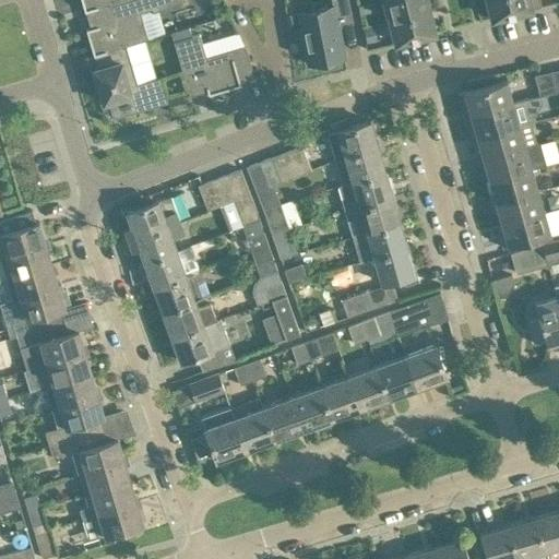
[(82,0),(85,11),(85,10),(119,0),(82,0)]
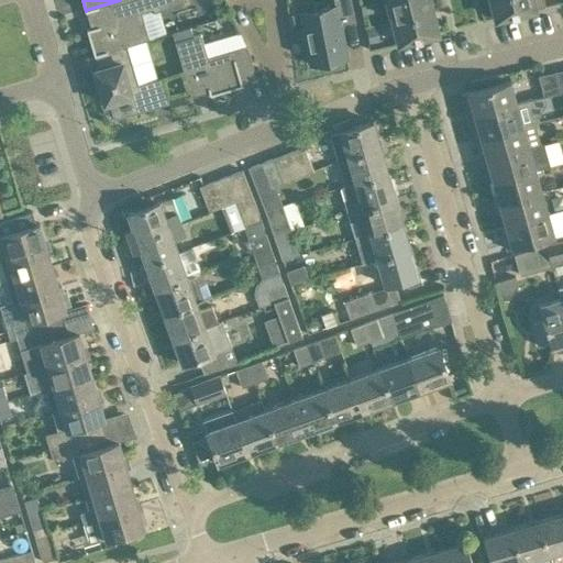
[(120,0),(86,10),(90,26),(94,36),(89,37),(95,55),(127,45),(152,37),(143,11),(155,8),(155,10),(187,1),(186,0),(120,0)]
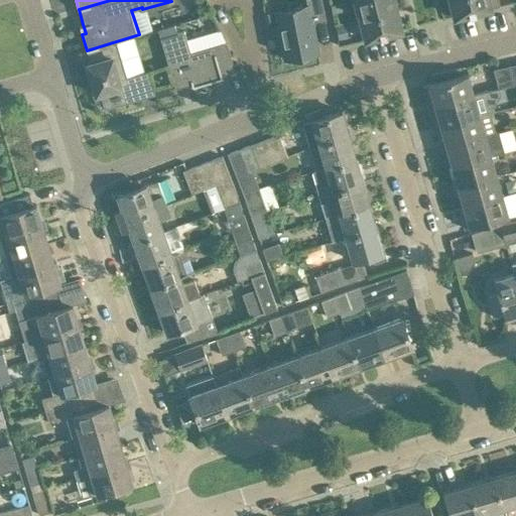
[(305,0),(307,5),(276,12),(285,58),(317,51),(311,21),(326,18),(321,0),(305,0)]
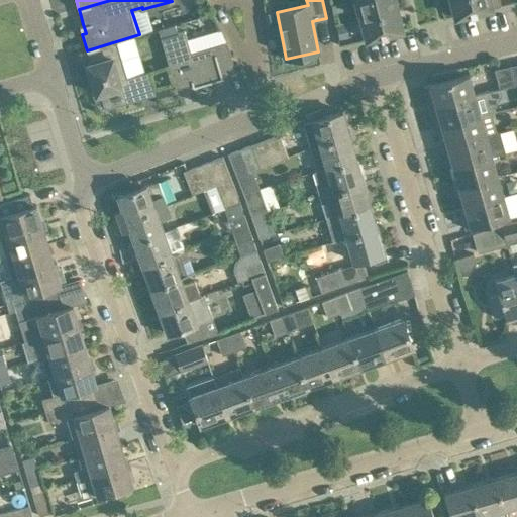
[(356,0),(362,18),(397,9),(394,0),(356,0)]
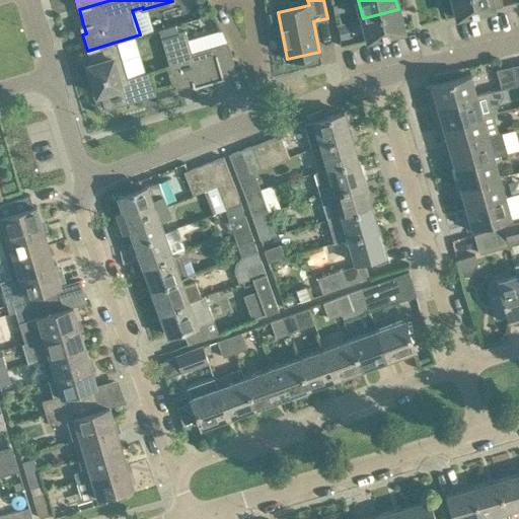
[(503,5),(501,0),(452,0),(457,16),(493,8),(503,5)]
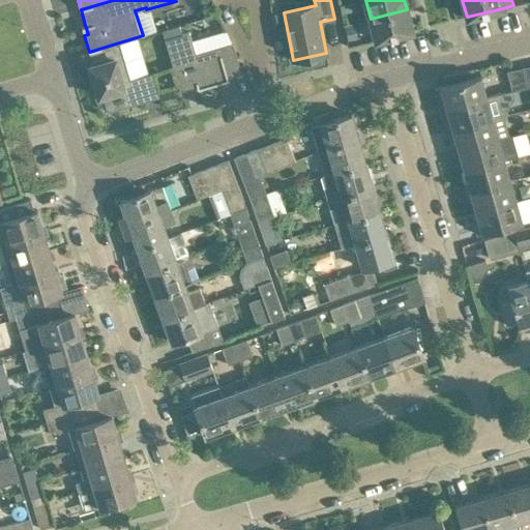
[(376,39),(412,31),(407,9),(371,19),(376,39)]
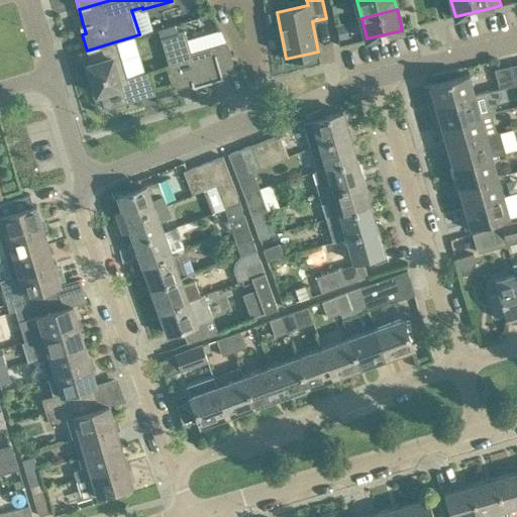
[(338,39),(351,37),(348,23),(335,25),(338,39)]
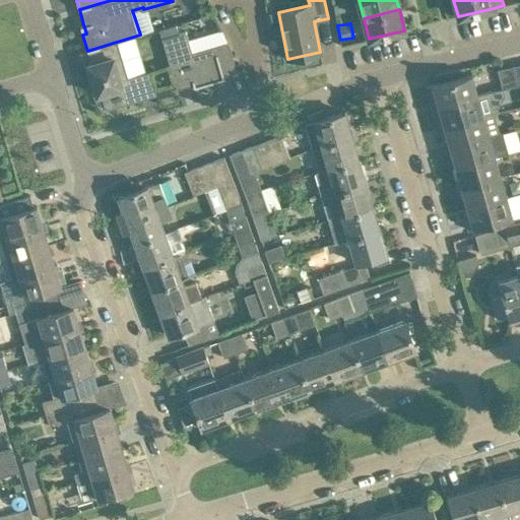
[(186,30),(179,33),(176,24),(158,29),(161,38),(177,88),(193,83),(194,86),(212,81),(221,79),(223,78),(223,77),(222,74),(237,70),(229,42),(192,52),(186,30)]
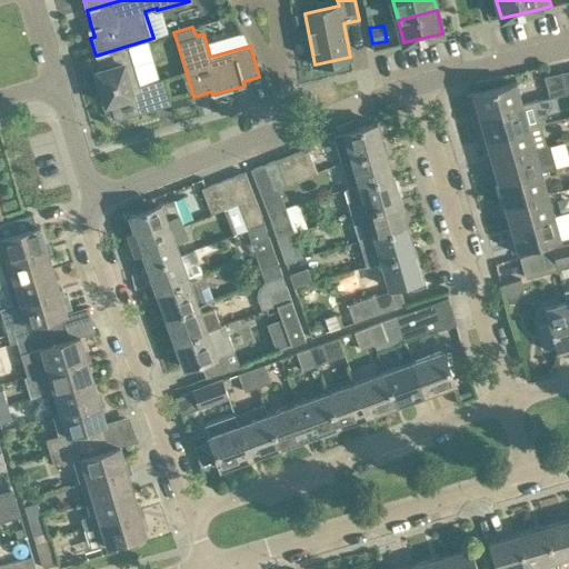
[(128,46),(96,56),(100,69),(98,69),(97,70),(97,72),(100,82),(106,102),(110,101),(115,120),(170,103),(162,77),(139,83),(128,46)]
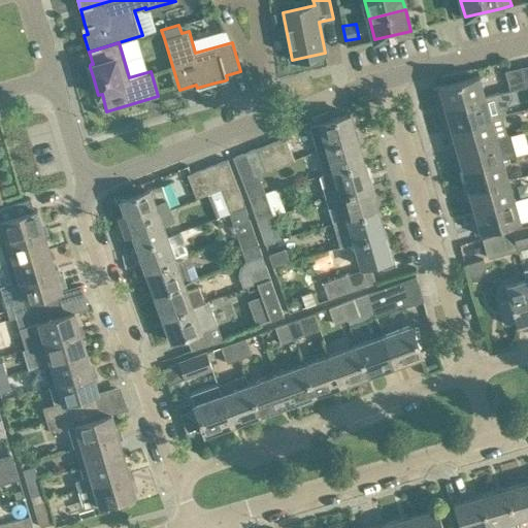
[(505,70),(509,91),(512,90),(526,87),(521,67),(514,68),(509,69),(505,70)]
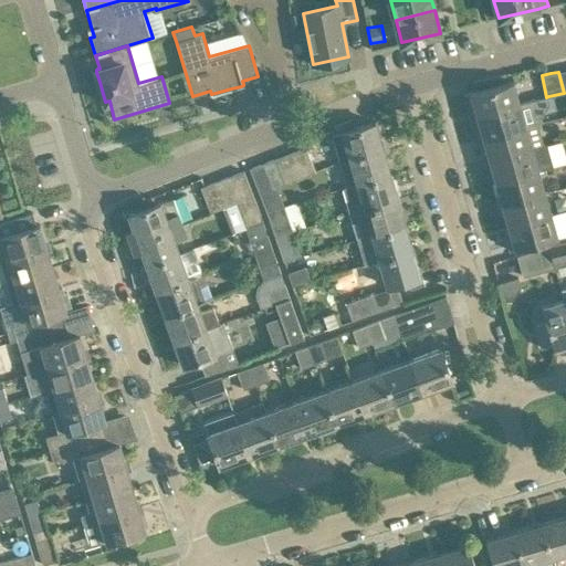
[(464,94),(471,117),(520,103),(513,81),(506,82),(504,74),(473,81),(475,91),(464,94)]
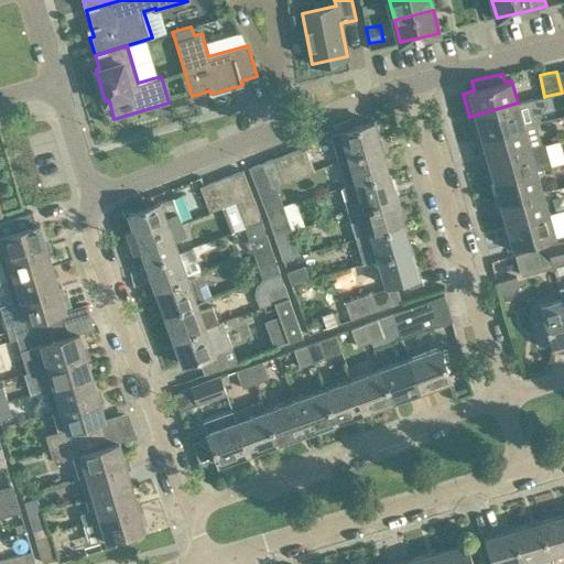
[(476,139),(481,137),(524,125),(541,120),(540,116),(548,102),(546,96),(544,97),(518,102),(469,117),(476,139)]
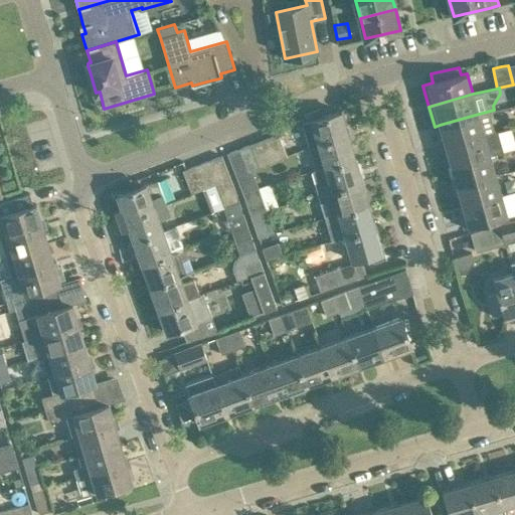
[(307,121),(302,123),(308,142),(309,146),(348,135),(342,111),(324,116),(321,109),(305,115),(307,121)]
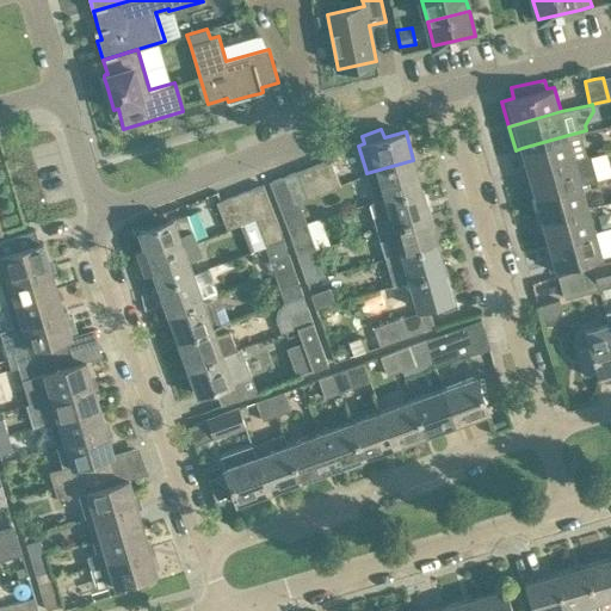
[(568,135),(522,148),(526,164),(520,166),(524,174),(574,159),(568,135)]
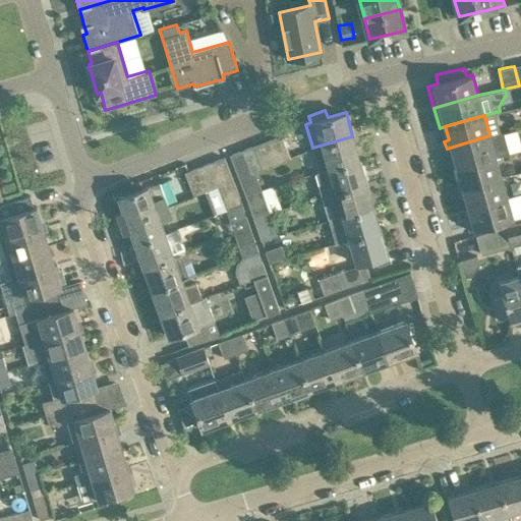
[(457,167),(496,156),(509,153),(504,132),(489,135),(447,149),(449,156),(453,154),(457,167)]
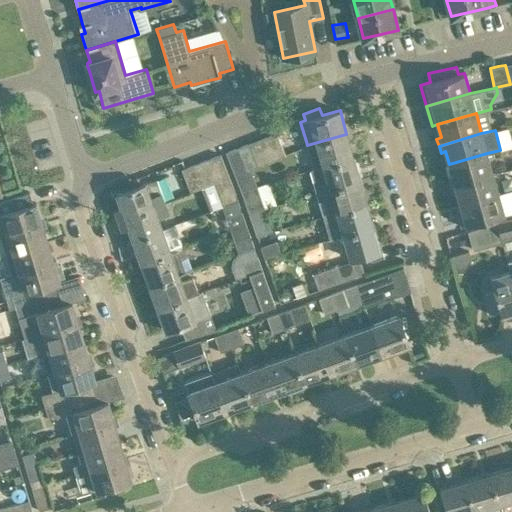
[(276,132),(271,134),(261,138),(270,161),(285,155),(276,132)]
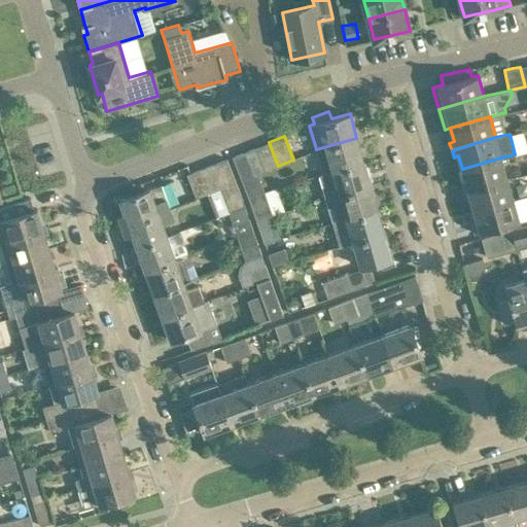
[(356,138),(316,149),(322,173),(363,162),(356,138)]
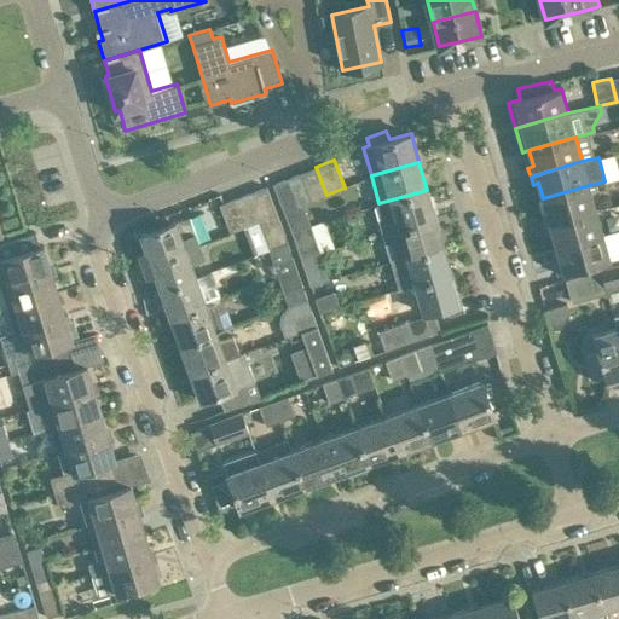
[(301,172),(312,200),(327,195),(316,167),(301,172)]
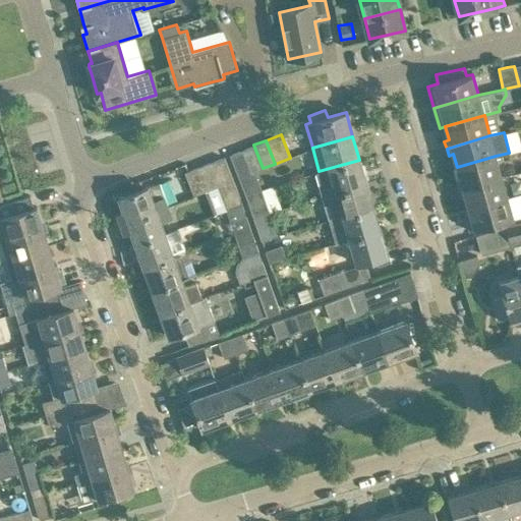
[(250,173),(254,171),(263,168),(253,145),(241,150),(250,173)]
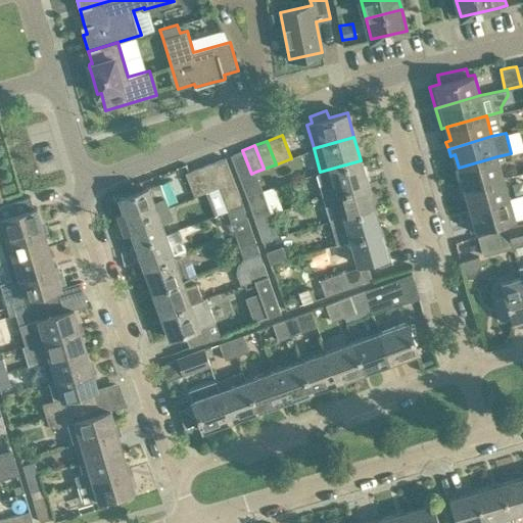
[(231,155),(238,174),(240,179),(251,174),(242,150),(231,155)]
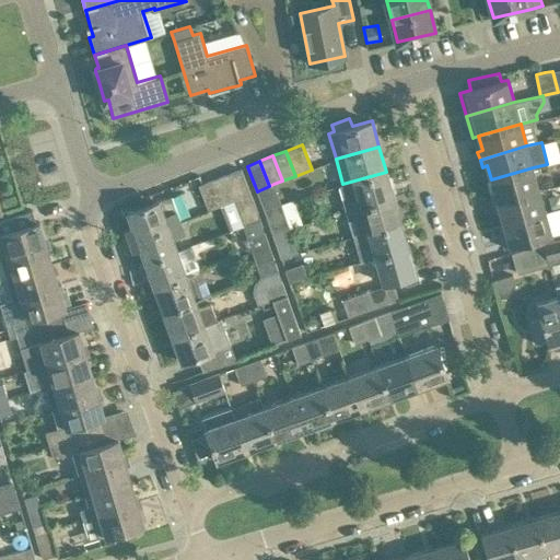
[(490,196),(492,203),(539,189),(533,167),(491,179),(494,194),(490,196)]
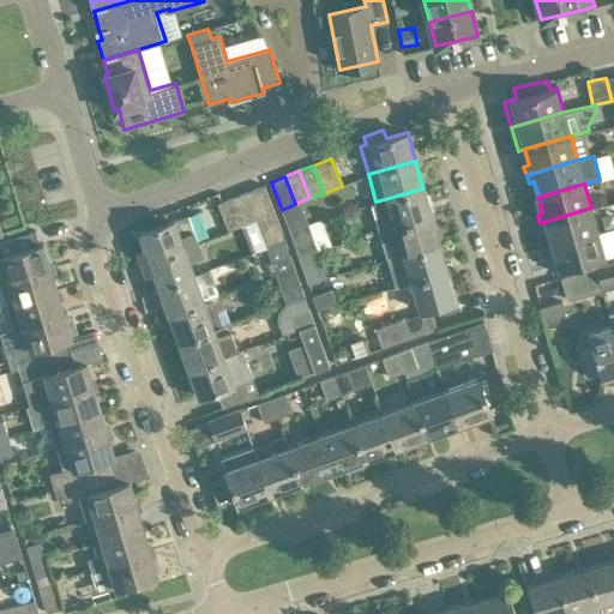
[(275,212),(264,185),(250,190),(260,218),(275,212)]
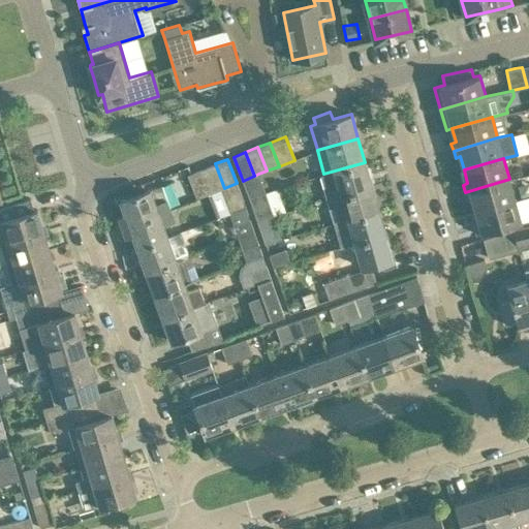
[(319,176),(327,199),(372,186),(365,162),(323,174),(319,176)]
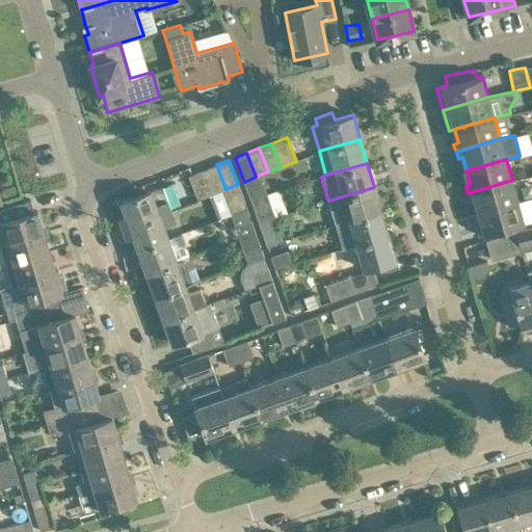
[(216,164),(204,169),(214,193),(221,190),(225,189),(216,164)]
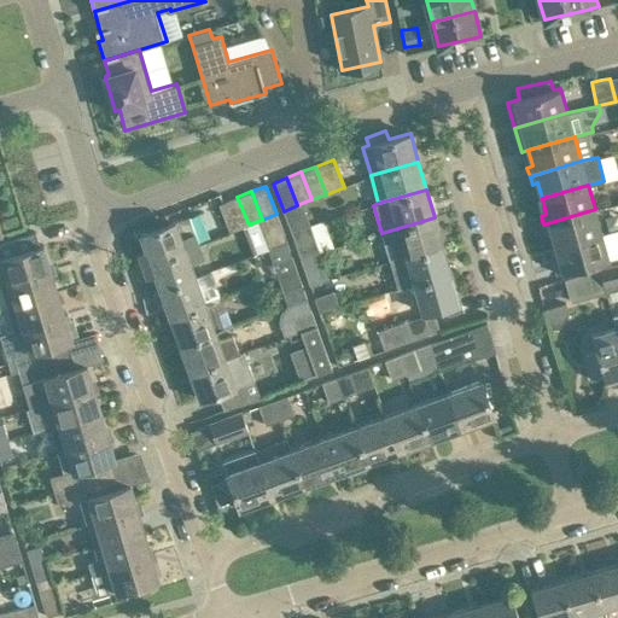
[(220,204),(228,227),(229,232),(240,227),(249,225),(237,197),(220,204)]
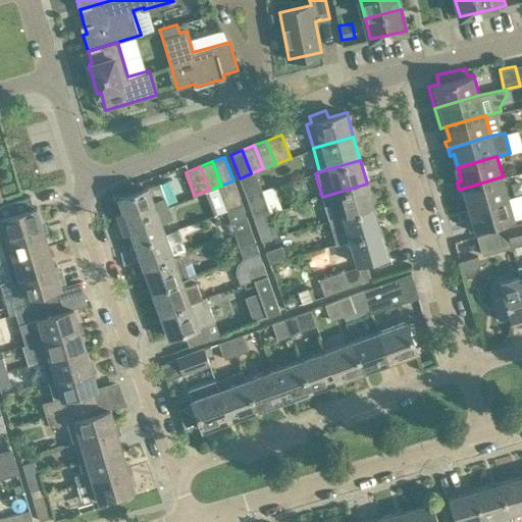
[(251,173),(240,178),(244,190),(260,184),(255,171),(251,173)]
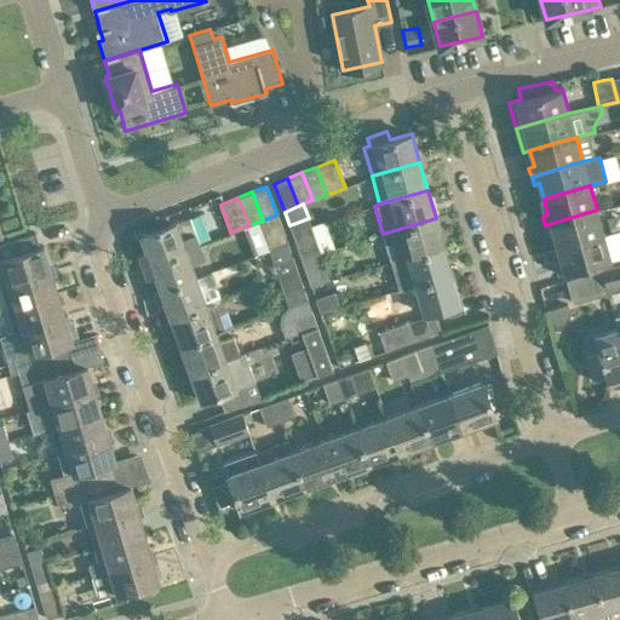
[(552,233),(557,247),(603,234),(597,210),(545,225),(547,234),(552,233)]
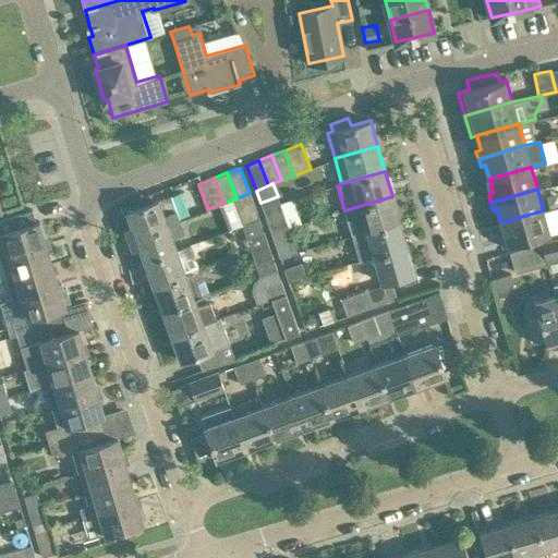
[(259,218),(255,205),(250,193),(237,198),(232,199),(242,225),(259,218)]
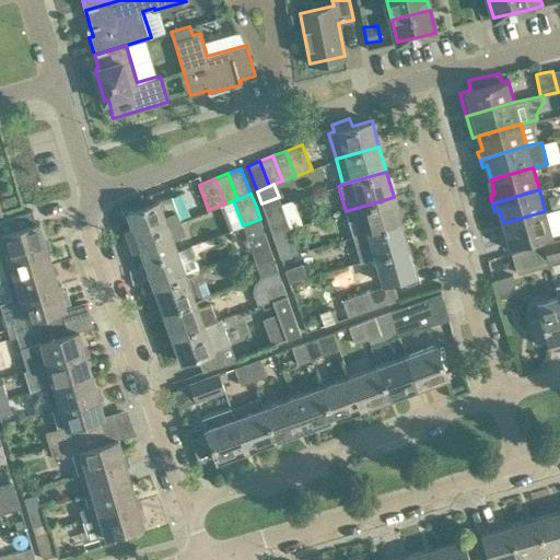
[(125,230),(129,240),(181,221),(171,196),(127,212),(132,228),(125,230)]
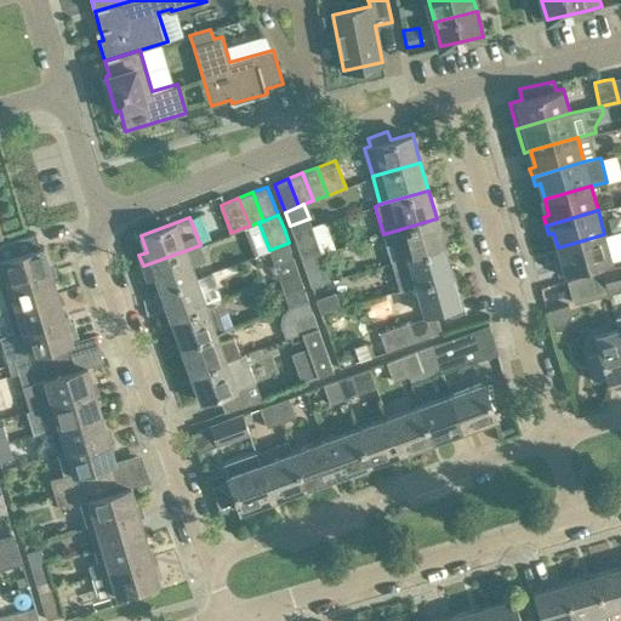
[(444,246),(437,218),(383,234),(391,262),(444,246)]
